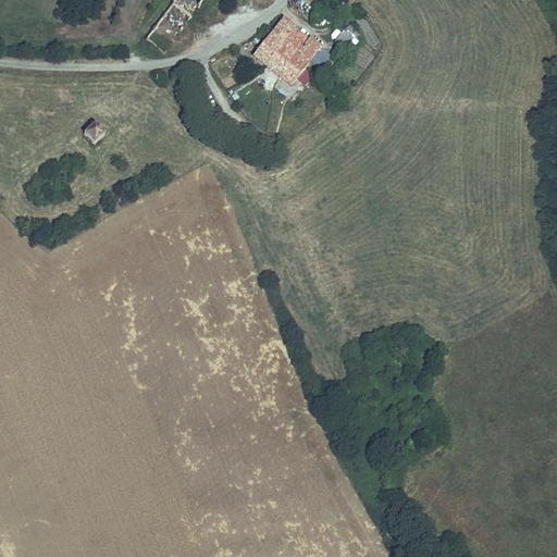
[(163,56),(205,0),(175,0),(146,40),(163,56)]
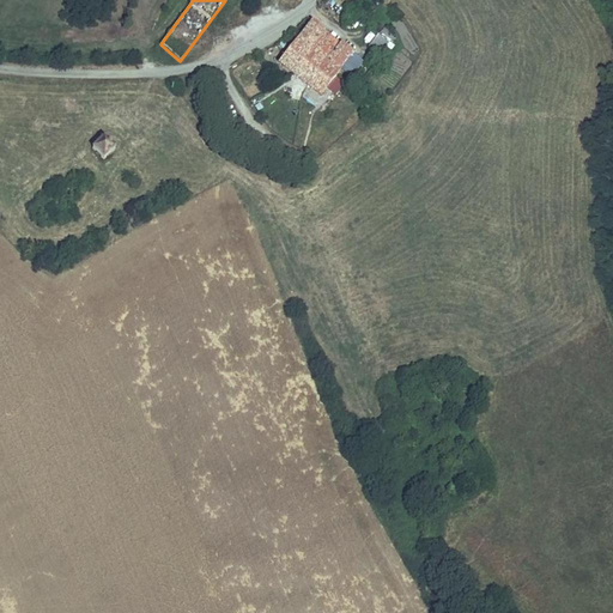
[(341,68),(352,54),(353,53),(341,44),(340,47),(323,32),(325,31),(313,22),(301,38),(299,37),(279,64),(321,96),(341,71),(340,70),(341,68)]
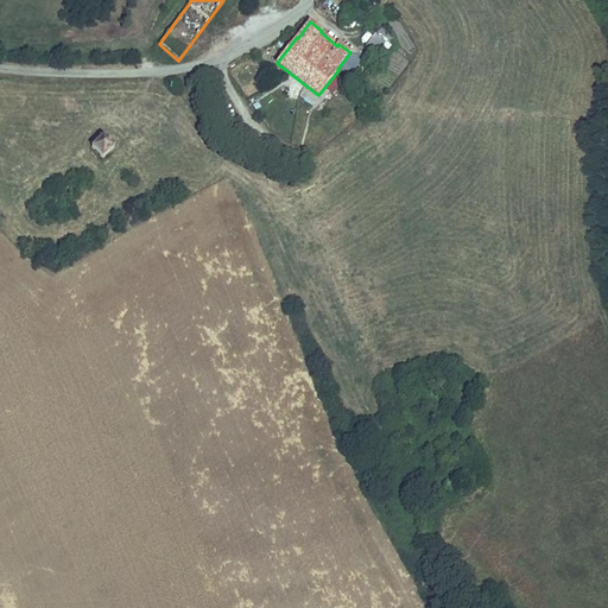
[(375,55),(386,43),(375,35),(366,46),(375,55)]
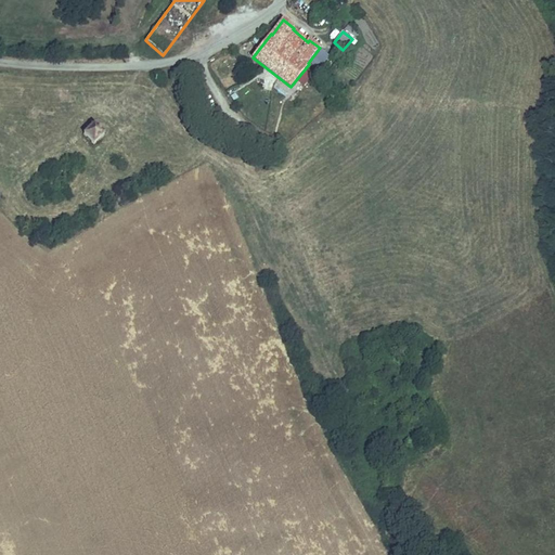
[(319,69),(328,56),(319,49),(309,62),(319,69)]
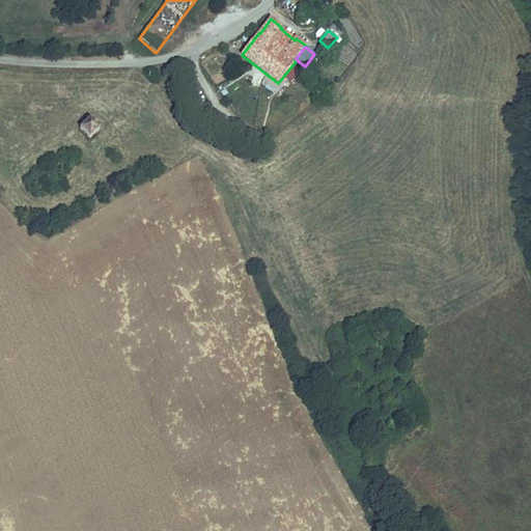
[(100,130),(90,119),(80,129),(90,139),(100,130)]
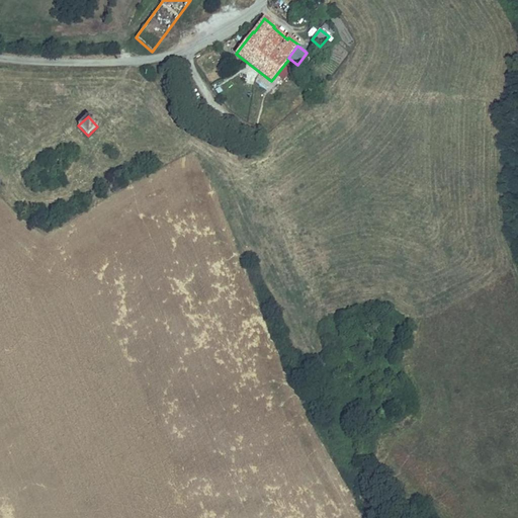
All buildings are outlined.
